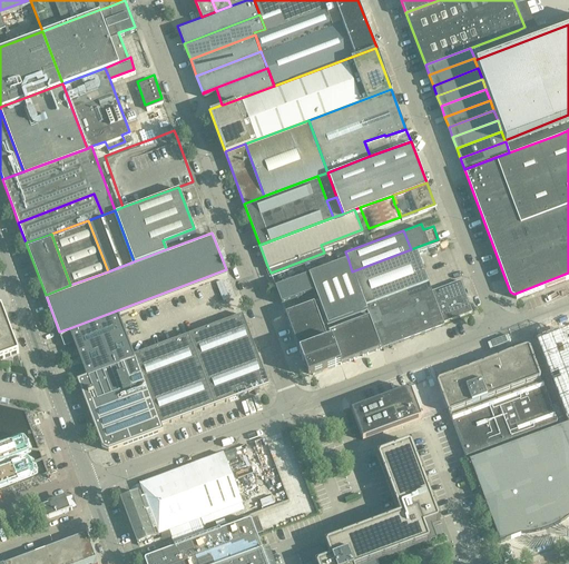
[(411,249),(352,271),(364,302),(374,298),(384,294),(395,290),(405,286),(428,278),(417,247),(411,249)]
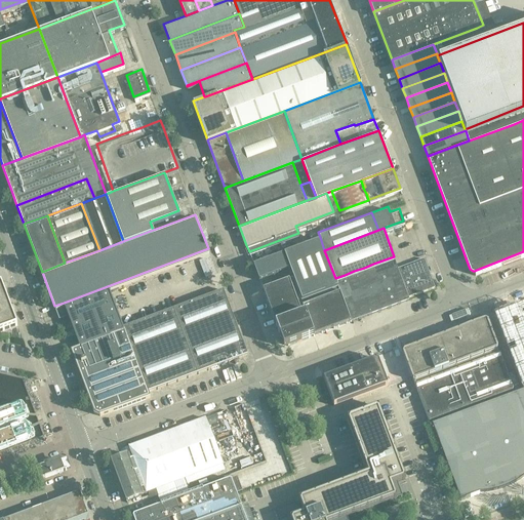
[(335,278),(324,250),(320,237),(319,236),(287,248),(283,250),(252,262),(258,276),(289,265),(292,274),(300,296),(337,283),(335,278)]
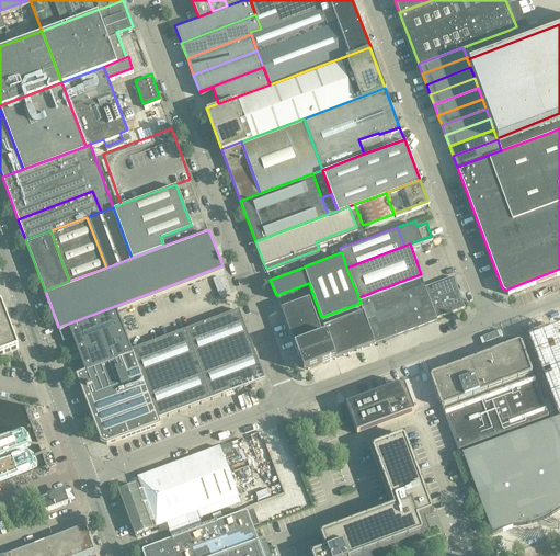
[(452,272),(423,283),(435,314),(464,303),(458,288),(460,287),(457,280),(455,281),(452,272)]
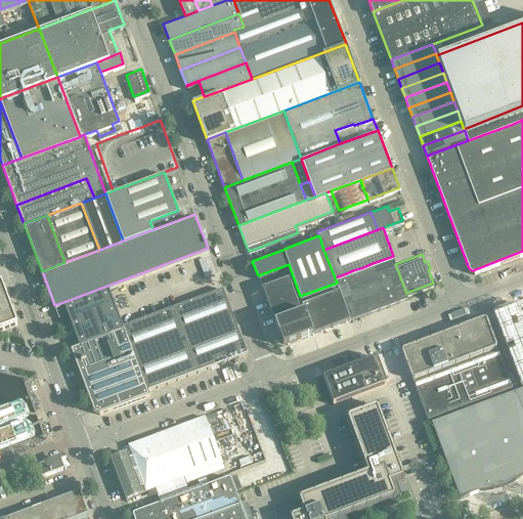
[(385,267),(395,264),(392,256),(373,263),(376,271),(385,267)]
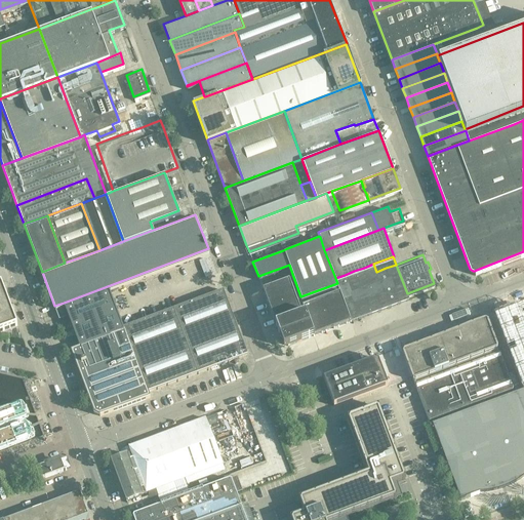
[(388,304),(376,272),(373,264),(364,268),(378,307),(388,304)]
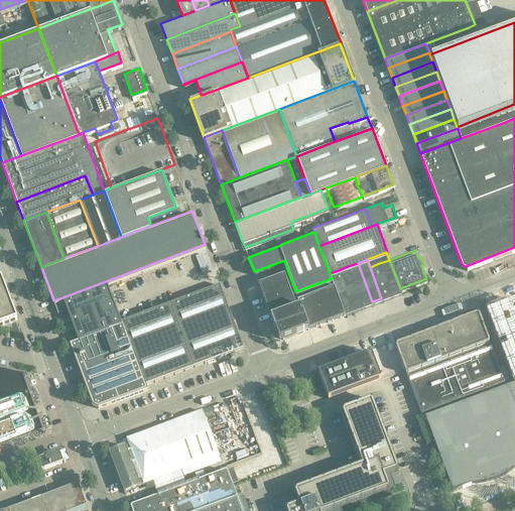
[(400,288),(389,260),(379,263),(391,294),(401,290),(400,288)]
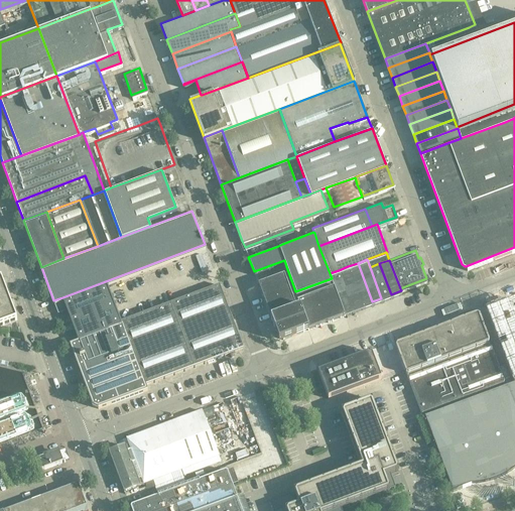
[(372,301),(358,263),(348,266),(363,305),(372,301)]
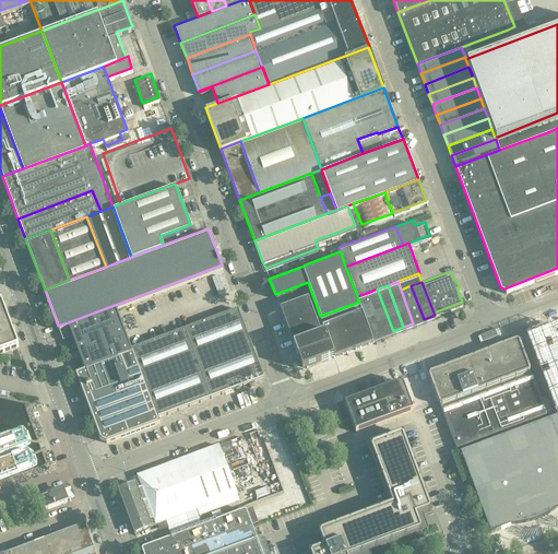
[(424,319),(411,285),(401,290),(413,323),(424,319)]
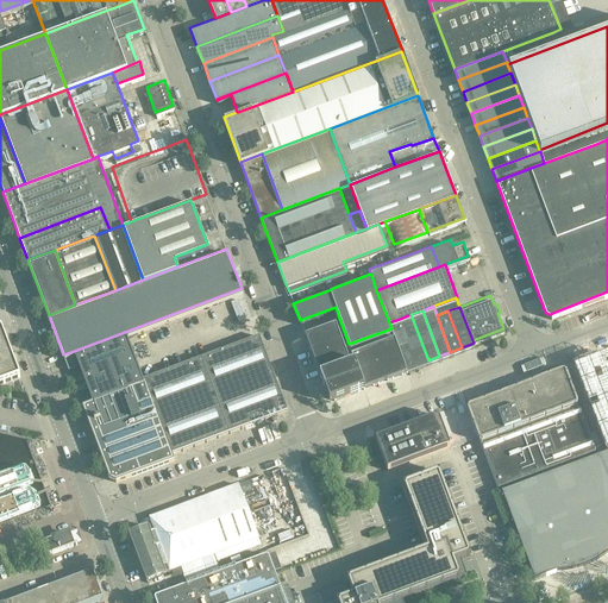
[(428,360),(411,314),(400,319),(417,364),(428,360)]
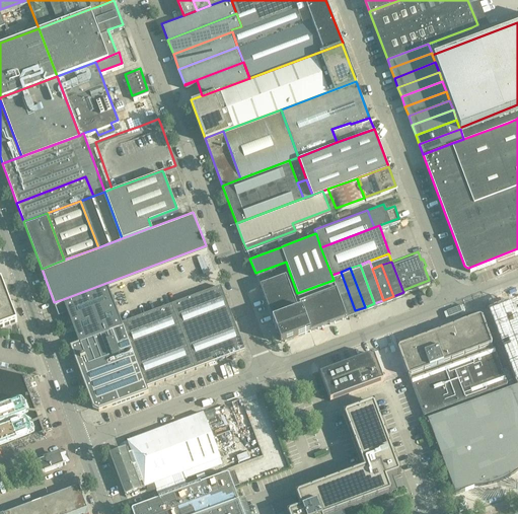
[(275,324),(276,328),(280,339),(284,338),(286,337),(346,314),(334,281),(297,294),(288,271),(259,282),(275,324)]
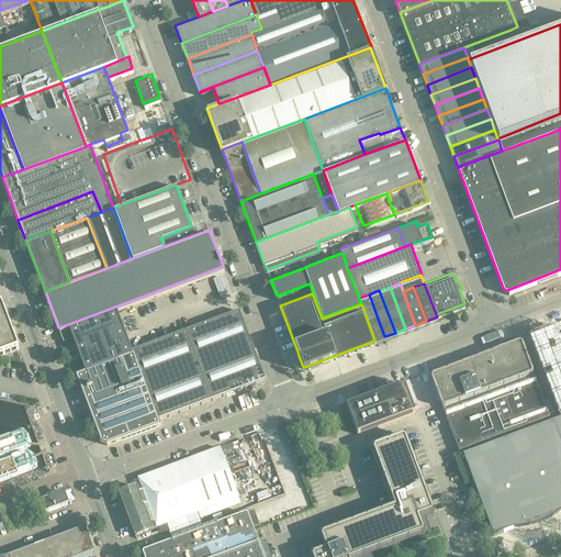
[(384,336),(369,294),(359,298),(361,303),(361,304),(374,341),(384,336)]
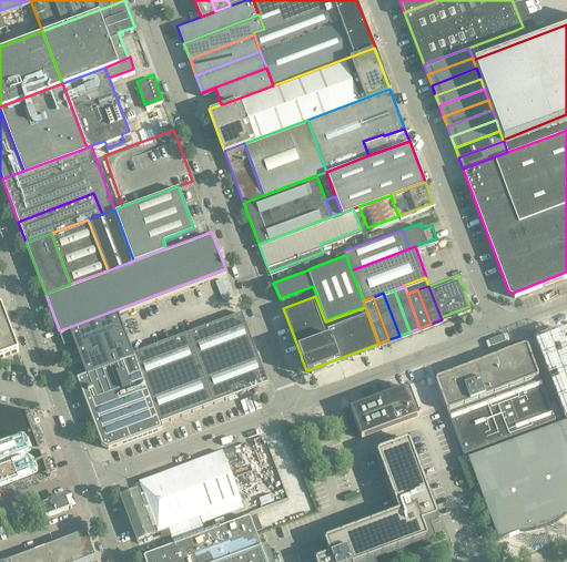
[(0,353),(18,346),(0,300),(0,353)]
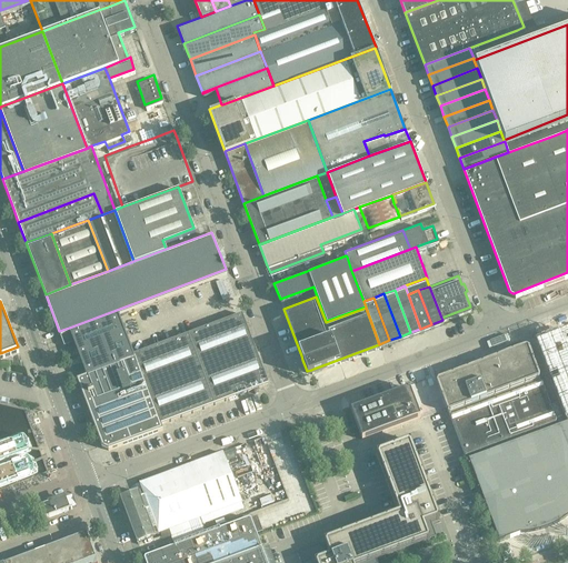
[(189,329),(133,350),(133,353),(135,352),(159,420),(216,399),(267,379),(241,310),(189,329)]
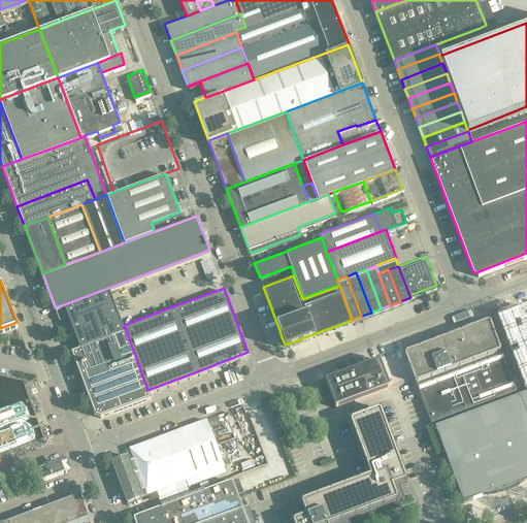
[(64,304),(55,307),(59,317),(67,314),(64,304)]
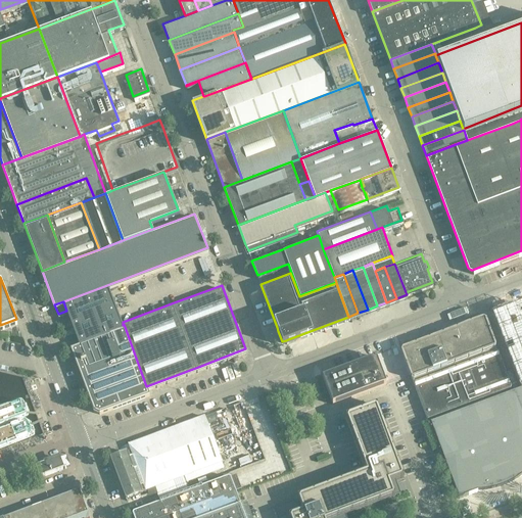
[(399,345),(398,345),(408,371),(413,383),(425,416),(426,415),(426,416),(427,415),(510,384),(510,382),(506,371),(500,356),(499,351),(485,316),(483,315),(482,315),(468,320),(449,327),(435,331),(435,332),(427,334),(414,339),(419,355),(407,360),(400,345),(399,345)]
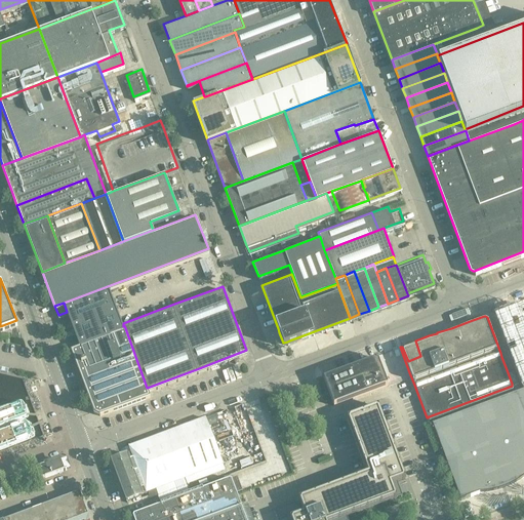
[(123,326),(70,347),(93,409),(98,411),(149,393),(147,388),(124,325),(123,326)]
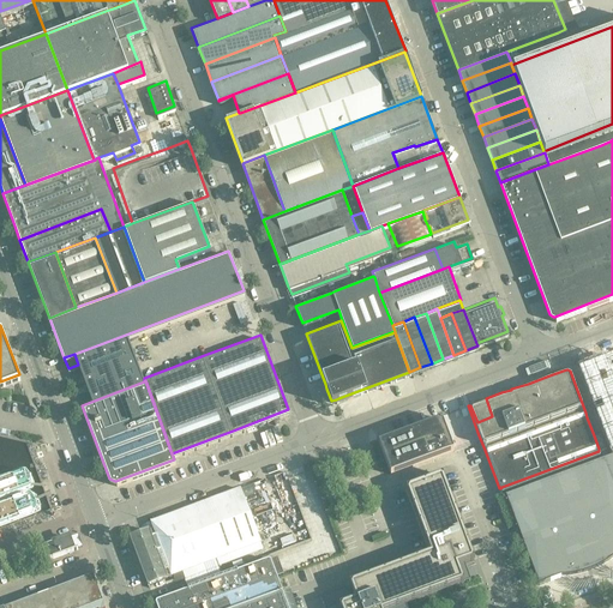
[(378,439),(389,469),(452,446),(440,414),(378,438),(378,439)]
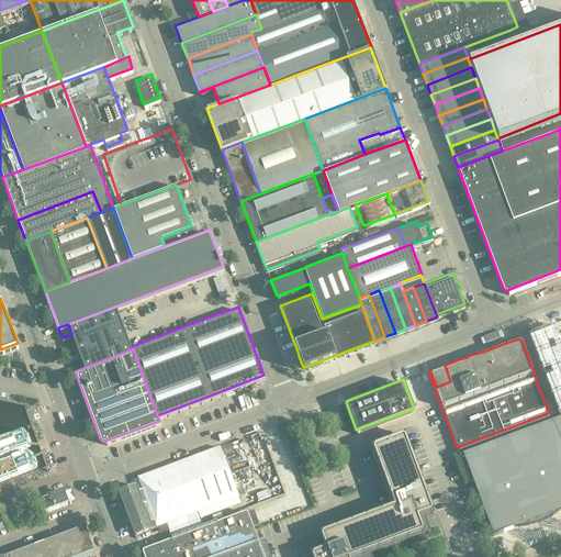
[(560,413),(462,450),(474,485),(492,531),(513,523),(520,523),(528,522),(534,520),(542,516),(550,513),(557,509),(560,504),(560,413)]
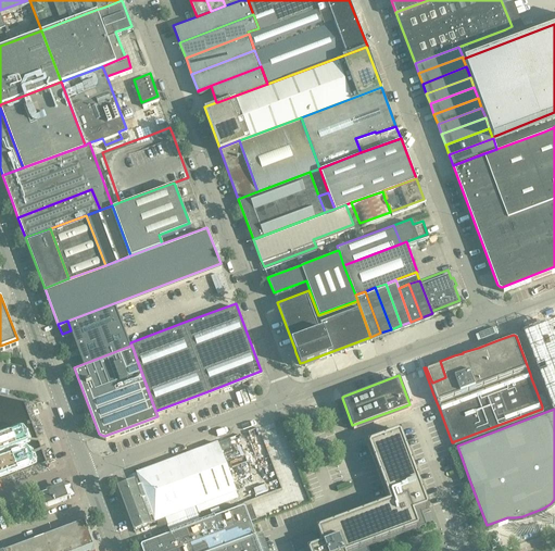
[(27,412),(0,422),(0,472),(43,455),(27,412)]
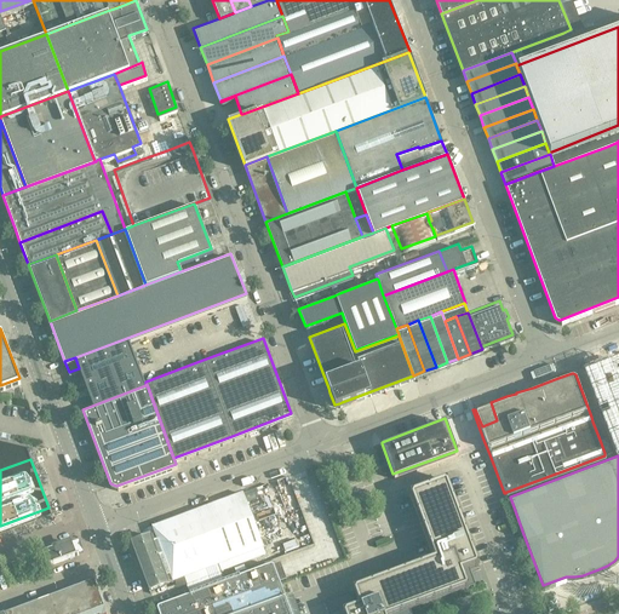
[(345,613),(399,613),(405,612),(403,608),(401,609),(400,607),(401,607),(414,602),(416,601),(416,600),(417,601),(431,595),(433,594),(434,595),(447,589),(450,587),(450,589),(464,583),(465,583),(465,581),(465,579),(460,566),(475,561),(475,560),(476,560),(476,558),(476,557),(471,544),(470,543),(470,541),(465,527),(464,527),(463,526),(464,524),(458,510),(446,478),(411,492),(416,505),(417,506),(418,506),(417,508),(422,522),(424,523),(423,524),(428,538),(429,539),(434,554),(420,558),(420,560),(419,561),(418,560),(403,564),(403,566),(402,567),(402,566),(388,571),(388,572),(387,573),(385,572),(372,577),(371,578),(370,579),(370,578),(355,583),(355,585),(354,584),(354,585),(354,587),(359,601),(351,603),(353,603),(344,607),(343,608),(345,613)]
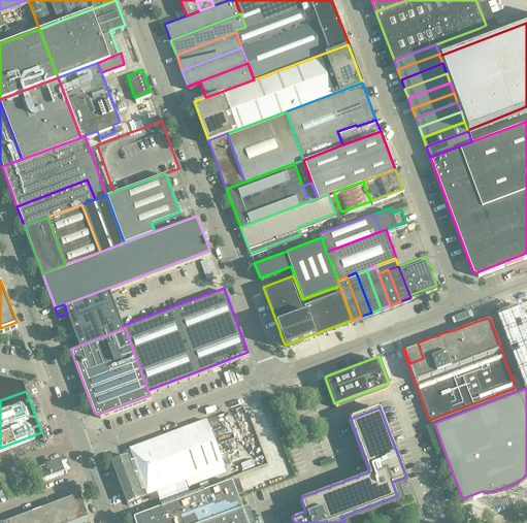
[(124,447),(126,452),(141,493),(223,462),(205,416),(124,447)]
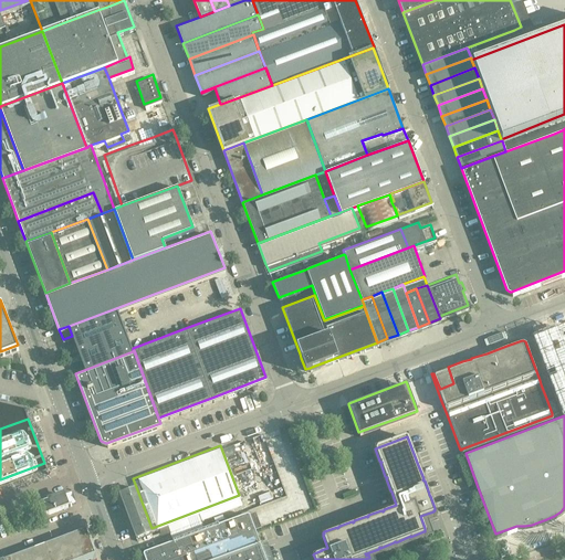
[(129,486),(119,490),(136,534),(152,528),(135,484),(133,478),(127,481),(129,486)]
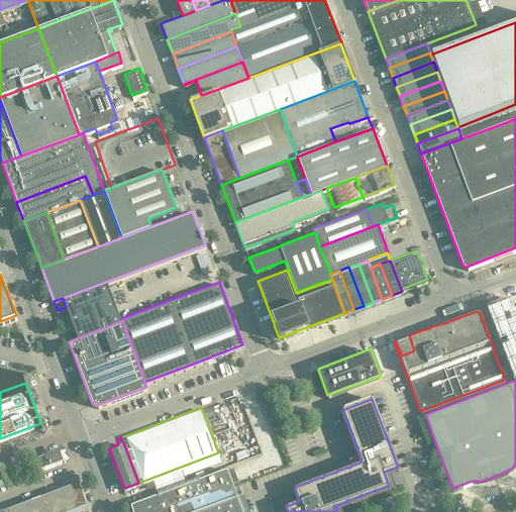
[(42,453),(34,456),(38,468),(43,466),(43,467),(62,459),(61,459),(57,448),(42,453)]
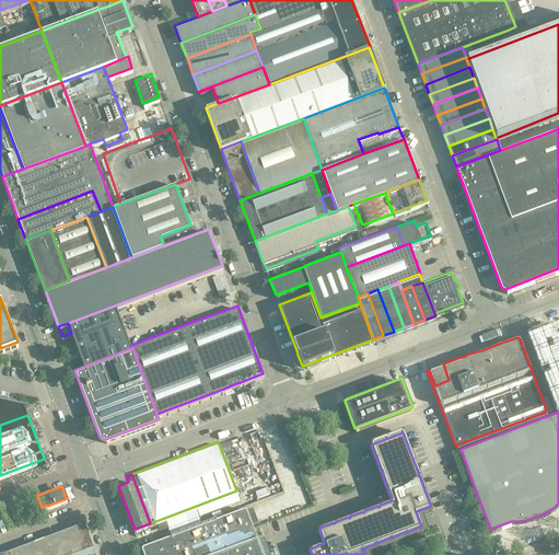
[(141,546),(143,554),(270,554),(264,534),(263,534),(256,536),(256,535),(246,507),(245,507),(244,507),(244,506),(216,517),(216,518),(214,518),(171,533),(171,534),(170,534),(141,544),(141,545),(141,546)]
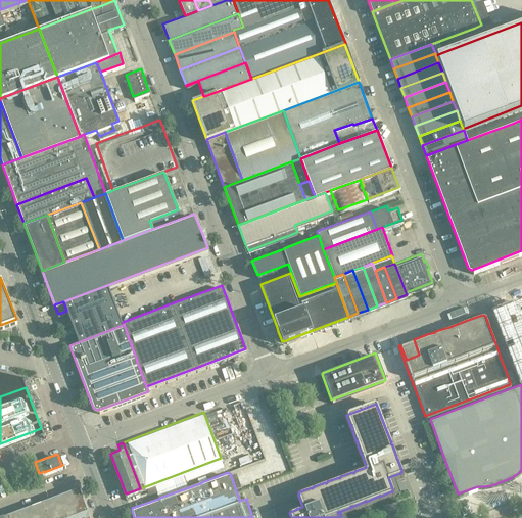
[(78,486),(2,515),(3,517),(78,517),(89,514),(78,486)]
